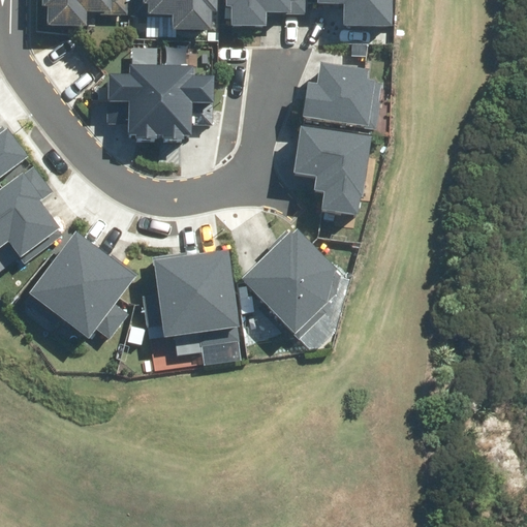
[(45,0),(48,27),(112,25),(111,0),(45,0)]
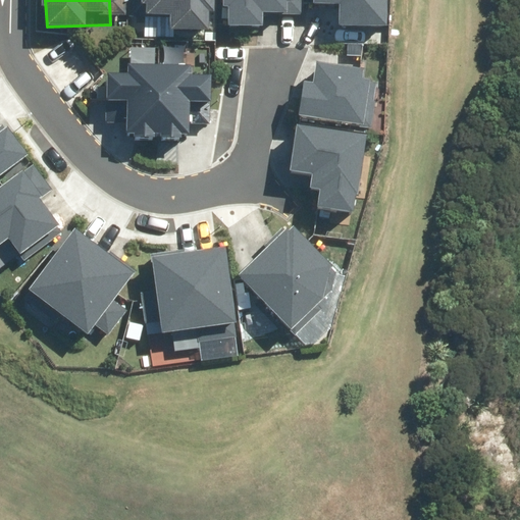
[(141,0),(141,16),(180,16),(179,34),(212,34),(212,0),(141,0)]
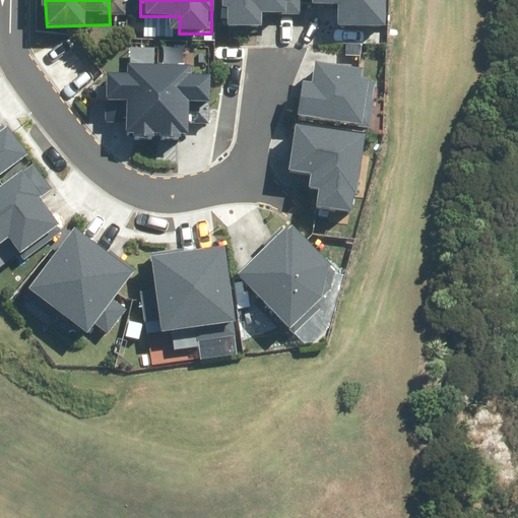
[(220,0),(221,25),(257,25),(257,11),(294,11),(293,0),(220,0)]
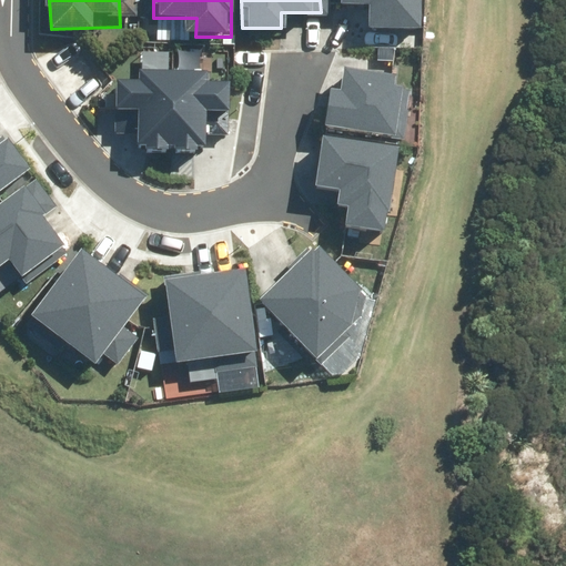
[(334,0),(335,10),(370,9),(370,29),(416,28),(415,0),(334,0)]
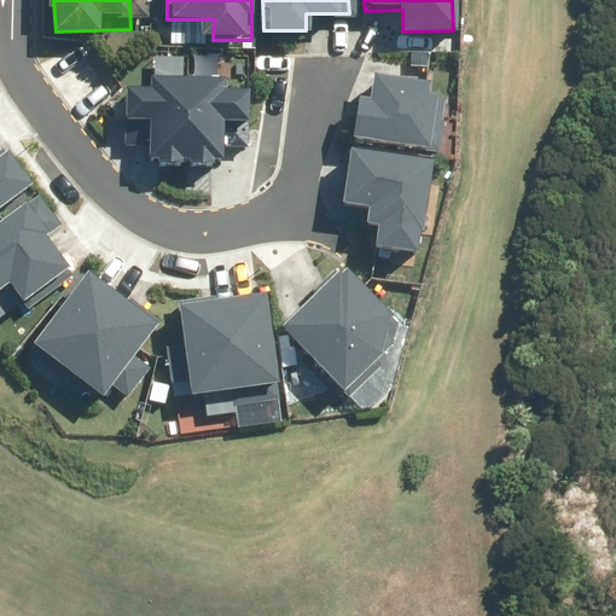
[(175,57),(122,103),(189,180),(242,134),(175,57)]
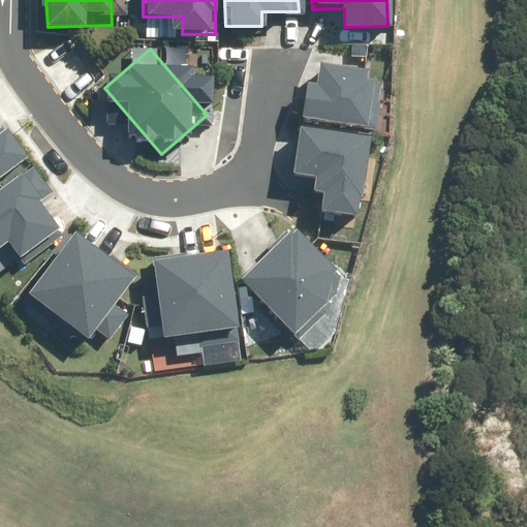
[(302,121),(376,128),(380,79),(368,78),(369,67),(321,62),(320,83),(305,81),(302,121)]
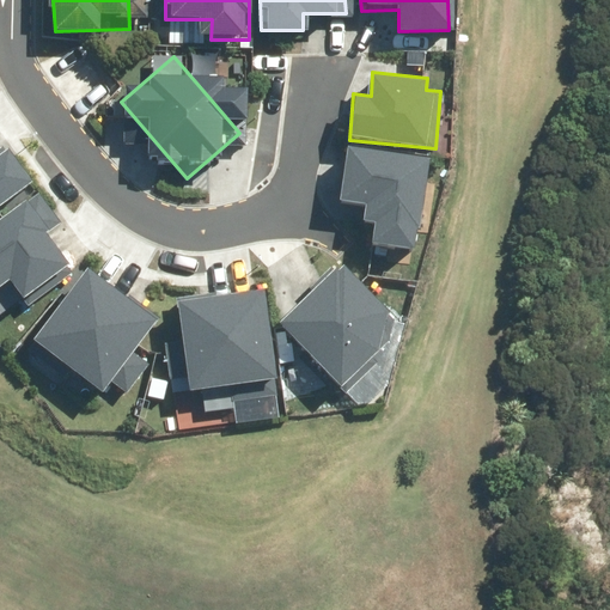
[(0,201),(40,172),(16,140),(0,151),(0,201)]
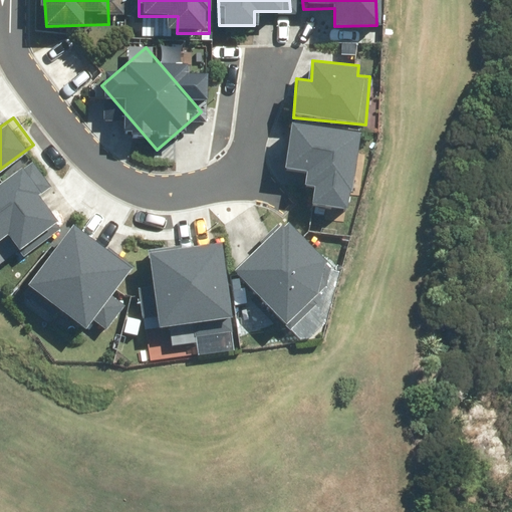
[(346,209),(360,135),(292,121),(283,170),(307,175),(305,187),(318,189),(316,203),(346,209)]
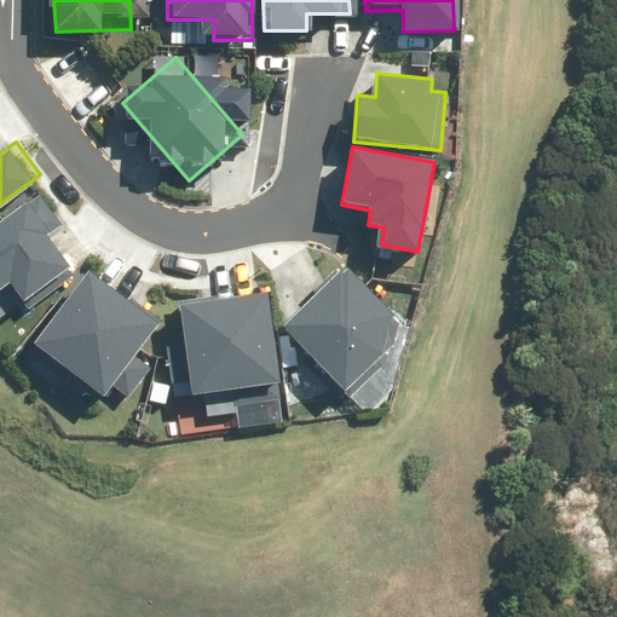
[(71,215),(47,183),(0,217),(0,272),(10,265),(27,288),(73,254),(53,229),(71,215)]
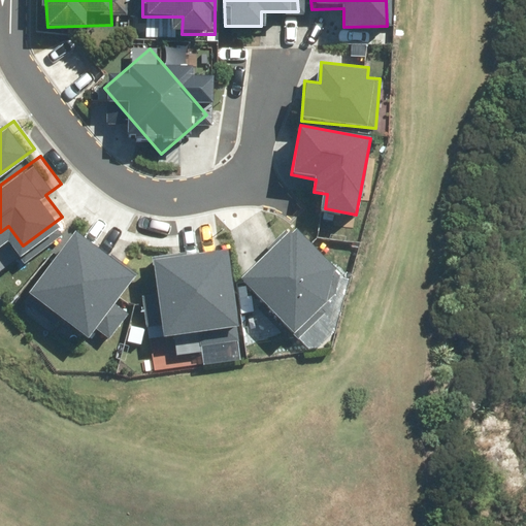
[(353,277),(300,225),(252,272),(304,325),(353,277)]
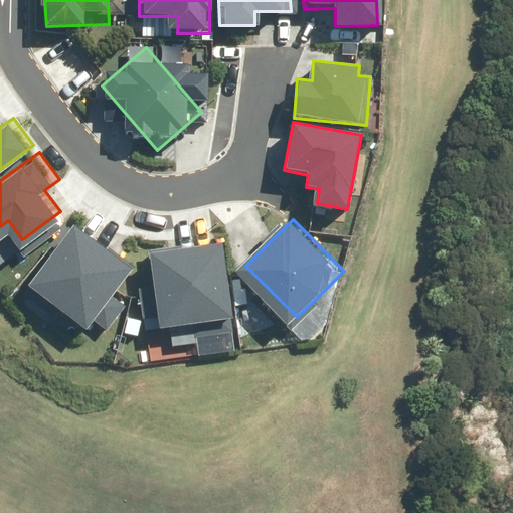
[(135,267),(70,224),(26,292),(92,333),(135,267)]
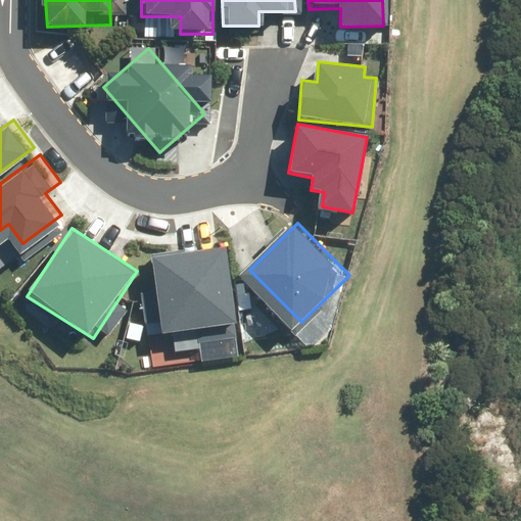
[(230,248),(154,252),(158,332),(234,328),(230,248)]
